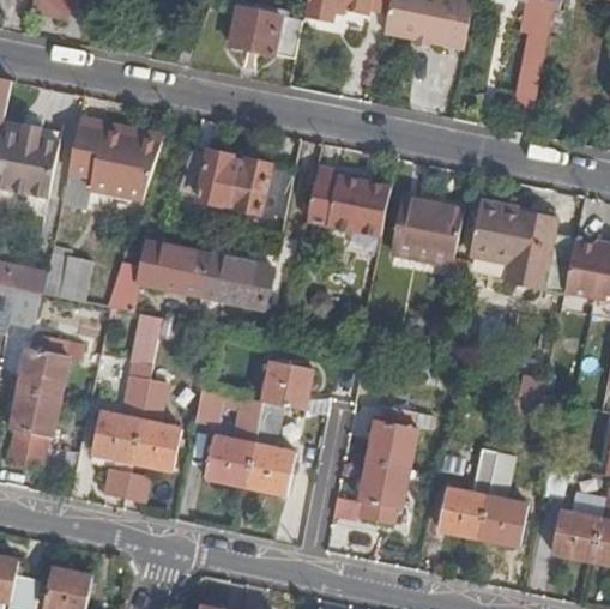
[(31,0),(30,5),(64,12),(65,0),(31,0)]
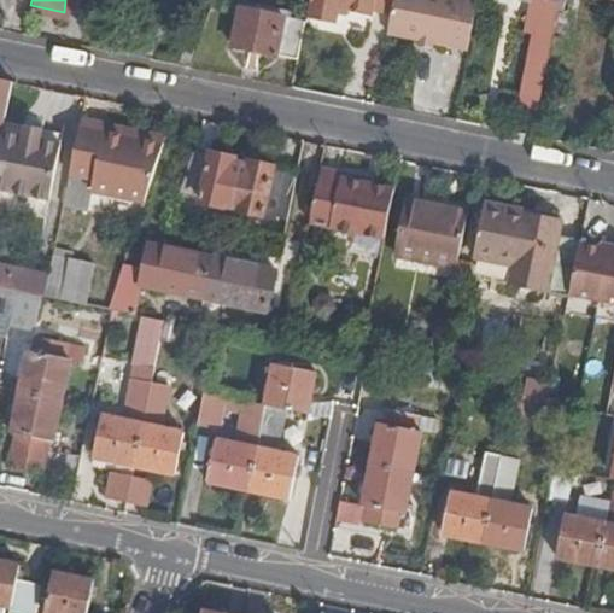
[(308,0),(307,5),(333,9),(367,13),(368,13),(369,0),(308,0)]
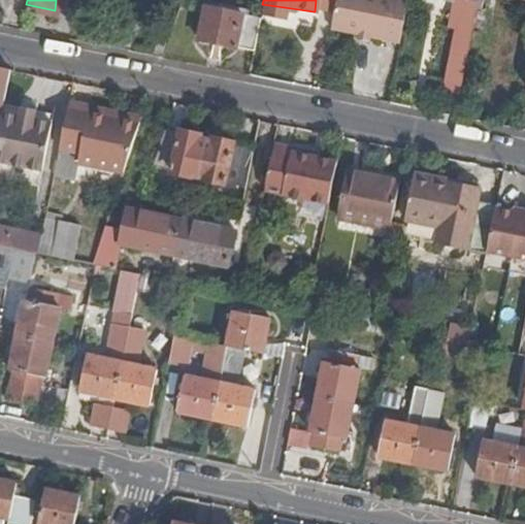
[(334,0),(330,26),(359,32),(369,34),(398,39),(404,0),(334,0)]
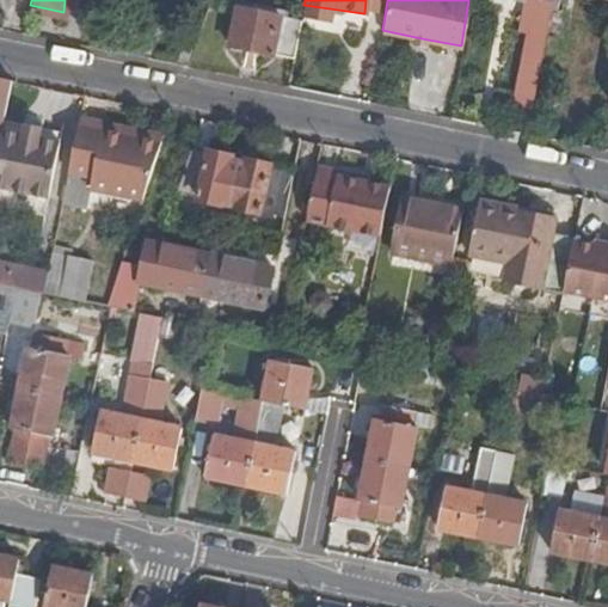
[(522,0),(519,20),(528,22),(511,104),(530,108),(544,41),(552,0),(522,0)]
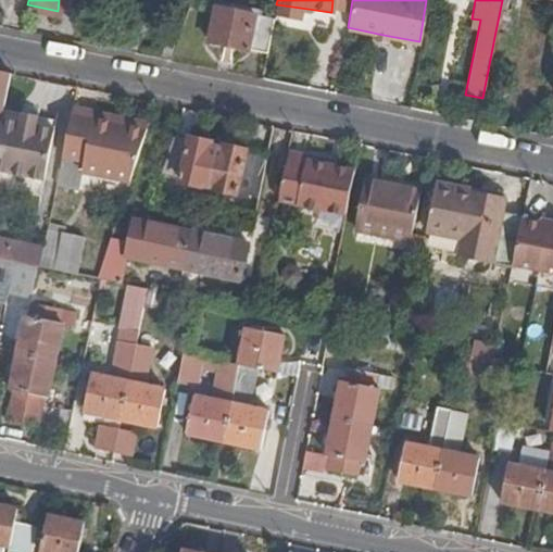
[(502,0),(494,37),(512,41),(519,0),(502,0)]
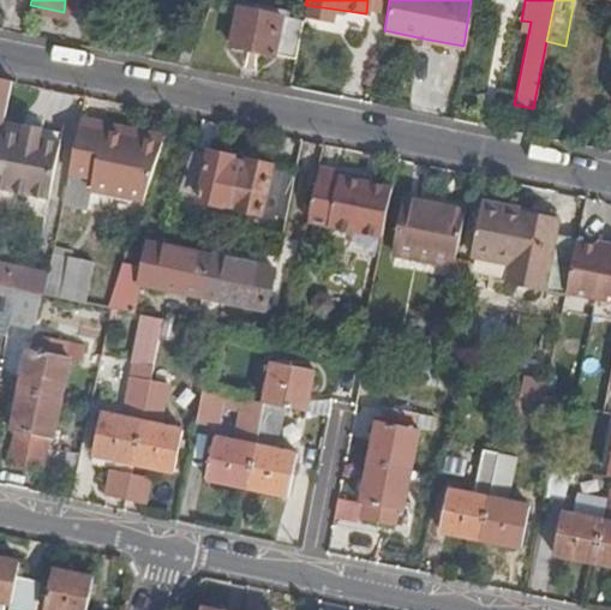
[(229,43),(293,57),(301,18),(237,6),(229,43)]
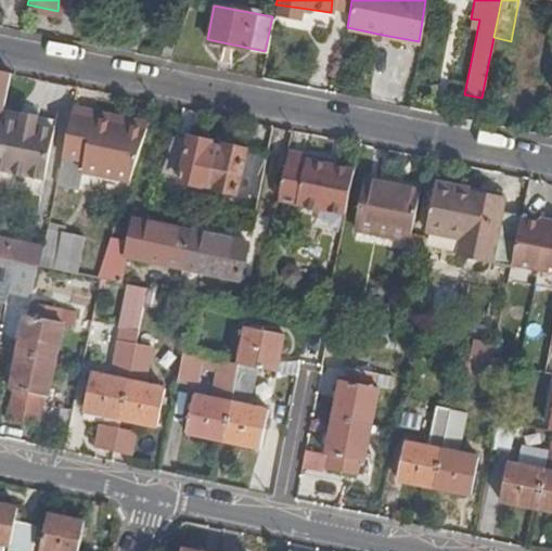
[(328,23),(330,12),(299,8),(298,18),(328,23)]
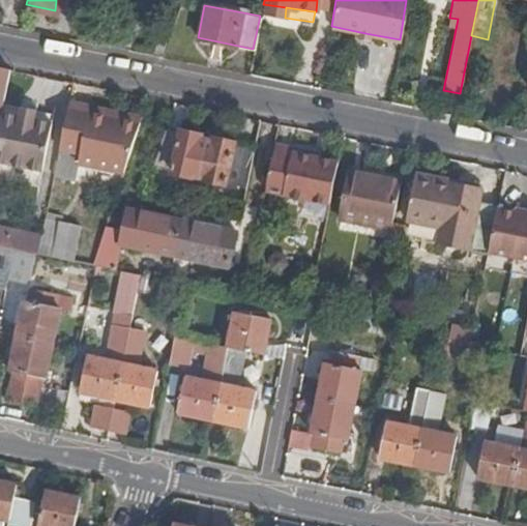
[(0,108),(1,103),(8,68),(0,66),(0,108)]
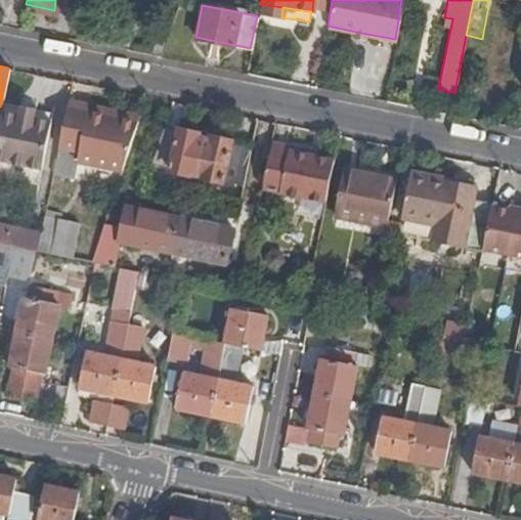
[(86,103),(66,99),(57,145),(58,145),(49,192),(59,195),(64,173),(73,175),(77,159),(121,167),(137,119),(85,109),(86,103)]
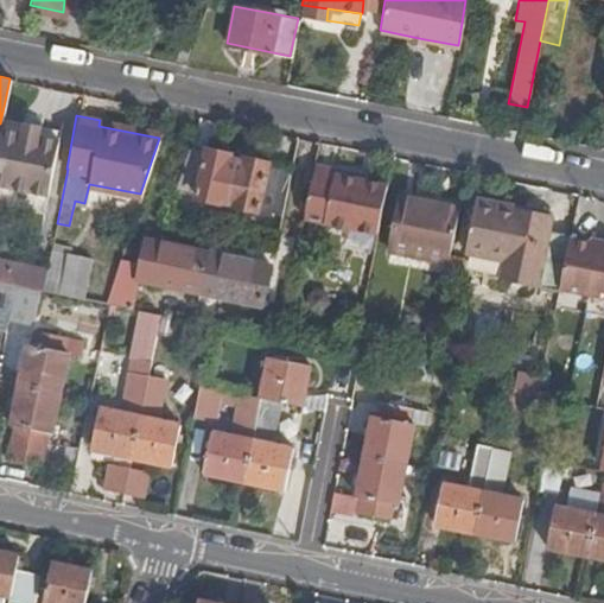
[(0,184),(48,194),(58,139),(38,135),(40,124),(1,118),(0,124),(0,184)]
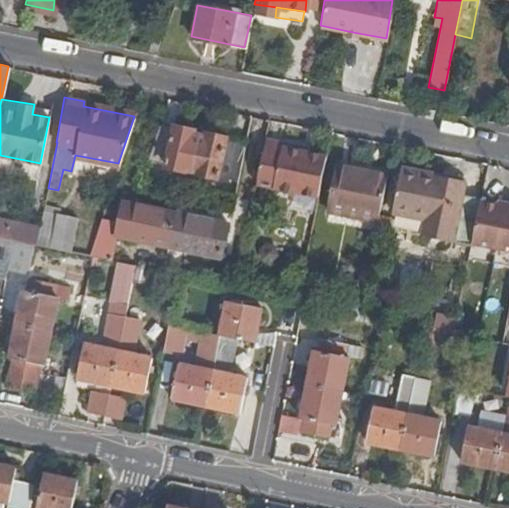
[(160,122),(147,158),(237,179),(245,142),(160,122)]
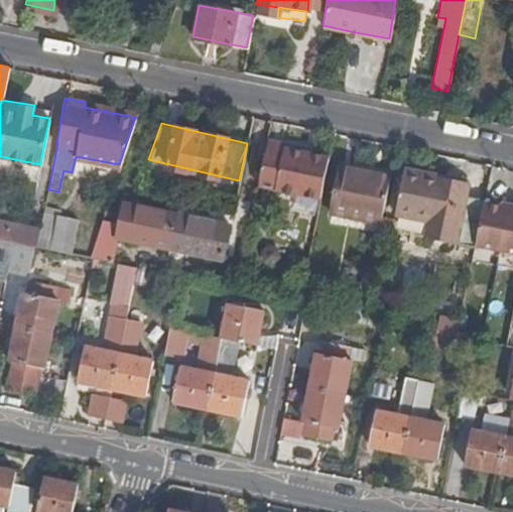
[(258,183),(318,198),(327,156),(304,151),(285,148),(286,143),(267,139),(258,183)]
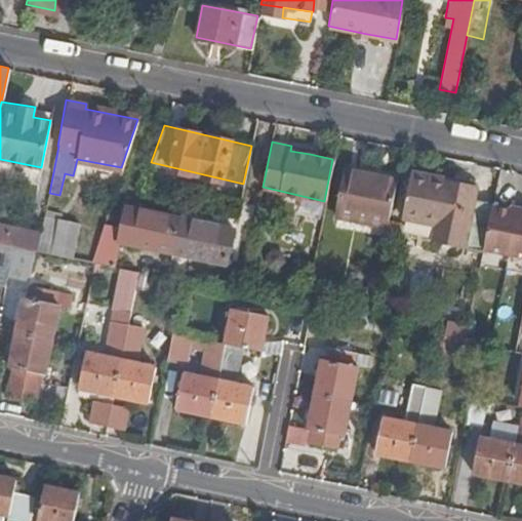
[(290,151),(310,154),(311,150),(291,146),(290,151)]
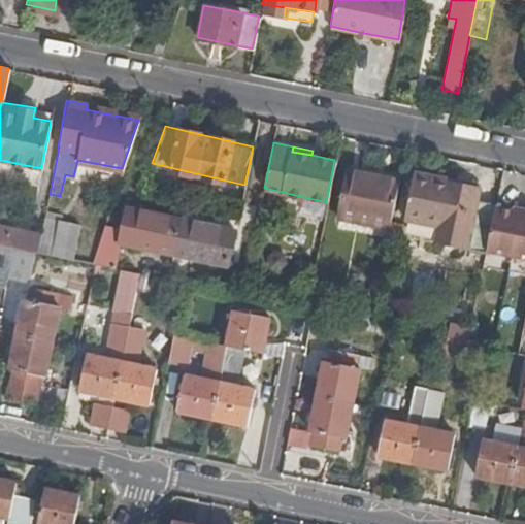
[(334,160),(326,202),(327,202),(336,161),(334,160)]
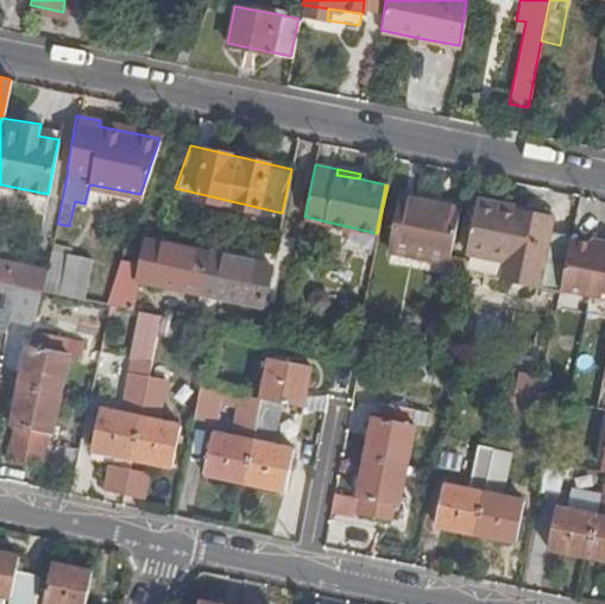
[(449,255),(459,207),(401,195),(390,251),(448,262),(449,255)]
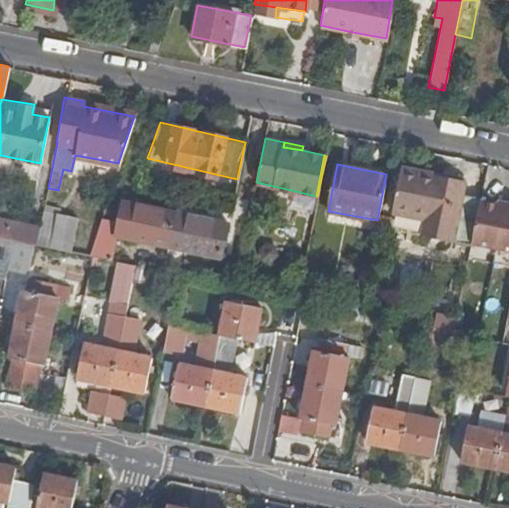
[(472,231),(478,197),(460,193),(463,178),(447,176),(446,182),(434,179),(436,173),(401,166),(392,210),(424,216),(421,233),(451,240),(454,227),(472,231)]
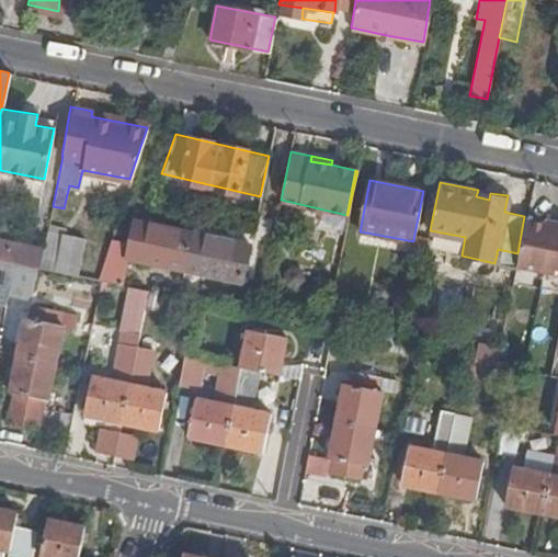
[(490,193),(478,190),(476,196),(489,200),(490,193)]
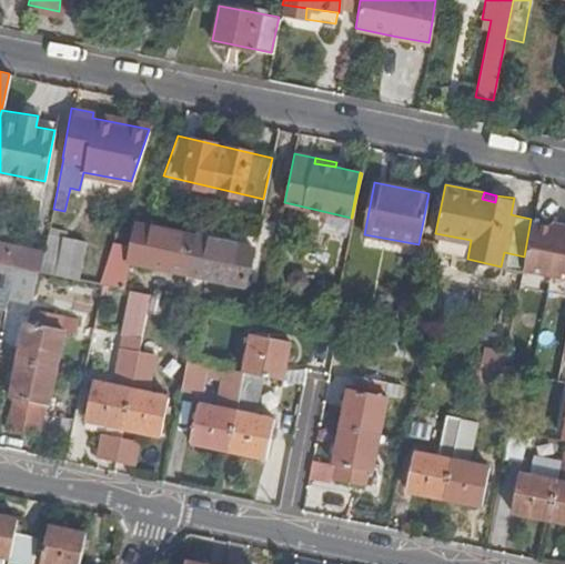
[(525,257),(545,261),(555,218),(534,213),(525,257)]
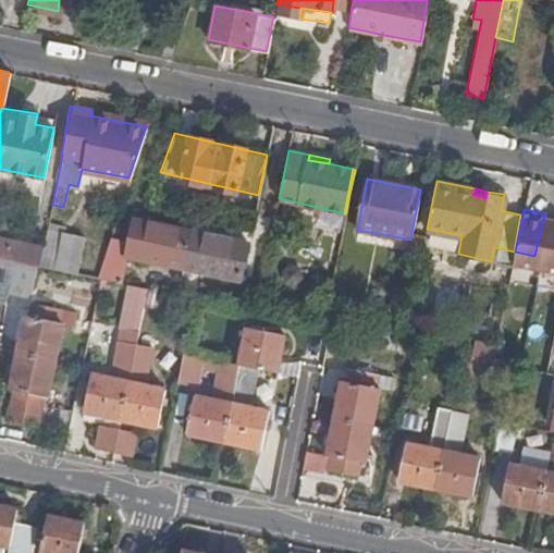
[(230,305),(251,309),(259,275),(238,271),(246,240),(134,216),(127,244),(111,240),(99,278),(106,279),(123,282),(128,254),(236,275),(230,305)]
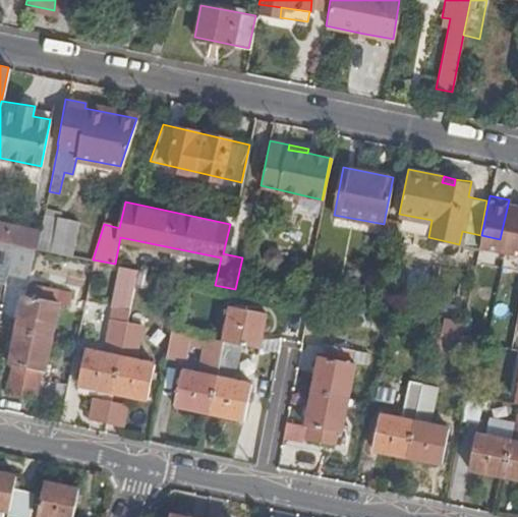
[(53,232),(57,216),(43,213),(40,229),(53,232)]
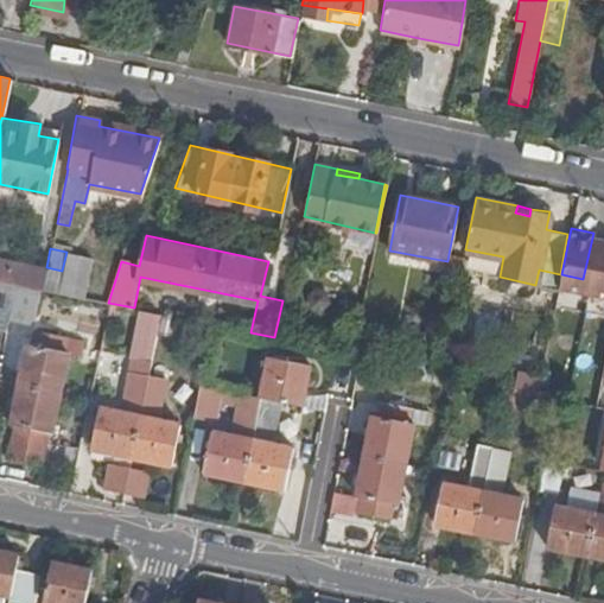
[(42,289),(83,297),(90,258),(67,252),(62,271),(46,267),(42,289)]
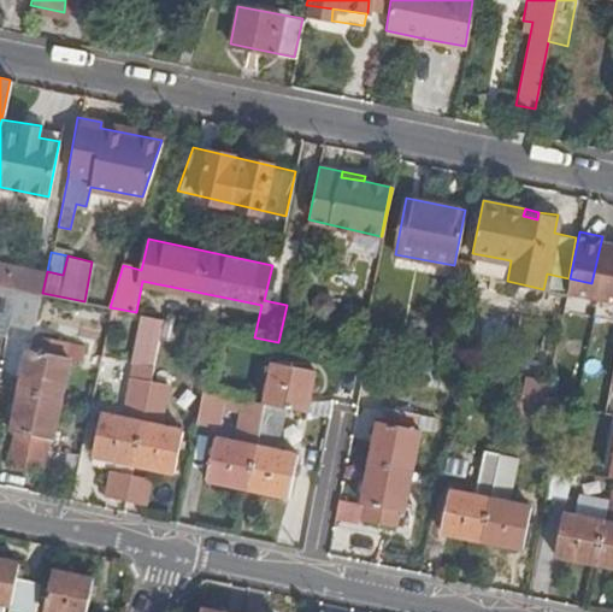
[(454,265),(451,281),(458,282),(459,275),(465,276),(469,260),(455,258),(454,265)]
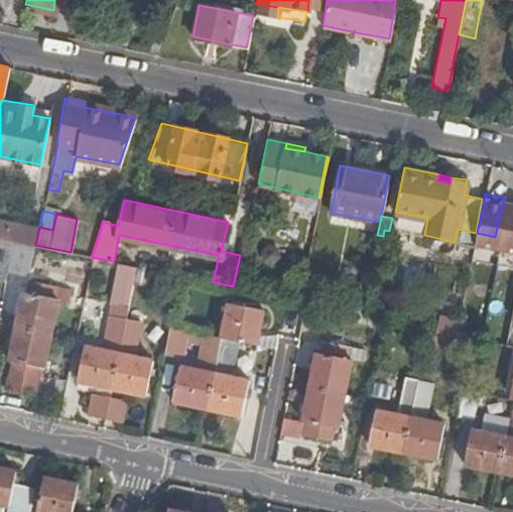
[(31,244),(35,245),(39,227),(9,221),(5,238),(13,240),(31,244)]
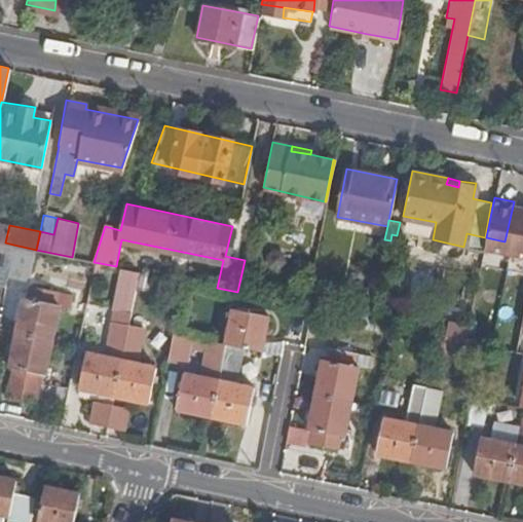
[(5,243),(0,241),(0,283),(4,284),(5,276),(13,245),(5,243)]
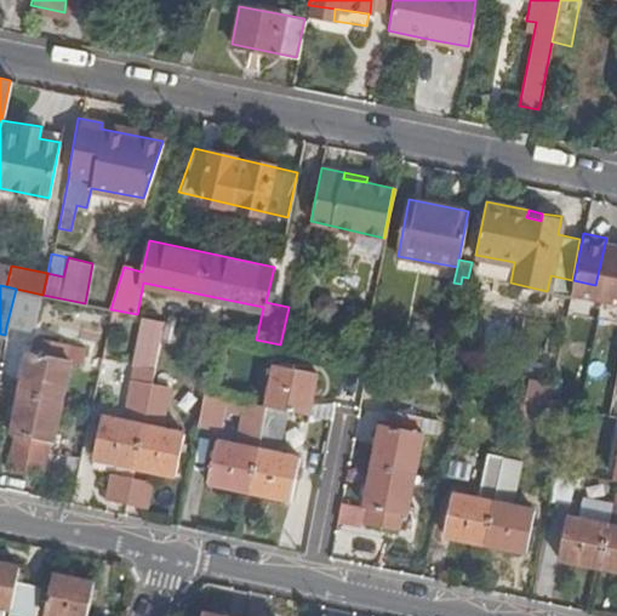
[(38,294),(16,289),(6,326),(27,330),(33,321),(38,294)]
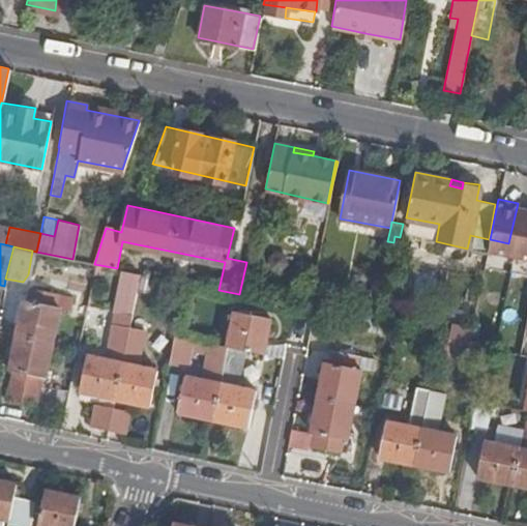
[(130,314),(139,273),(120,269),(112,311),(116,311),(130,314)]
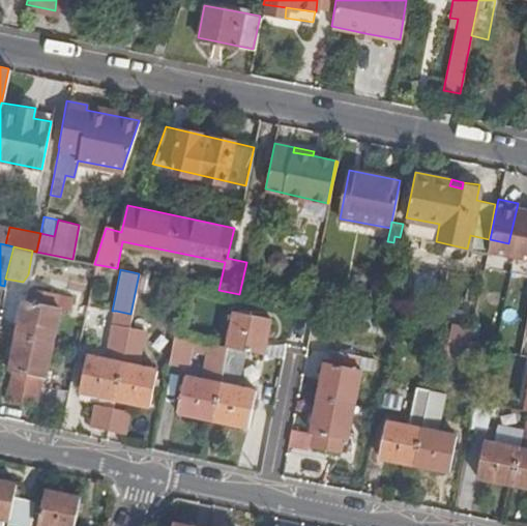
[(16,334),(51,342),(57,308),(69,311),(71,296),(29,287),(26,300),(22,299),(22,302),(15,300),(10,321),(18,323),(16,334)]
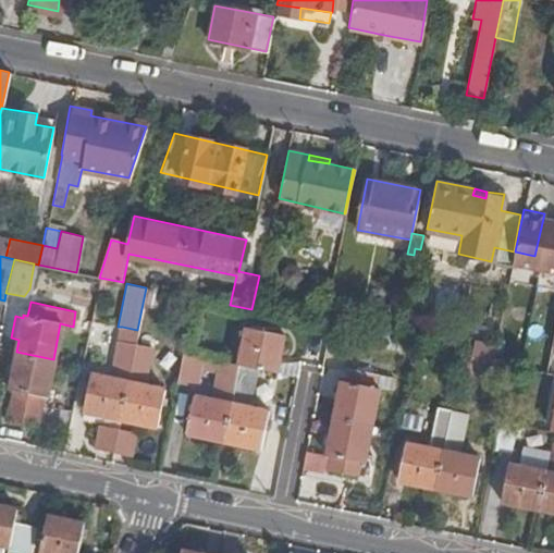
[(135,345),(137,330),(122,327),(119,341),(135,345)]
